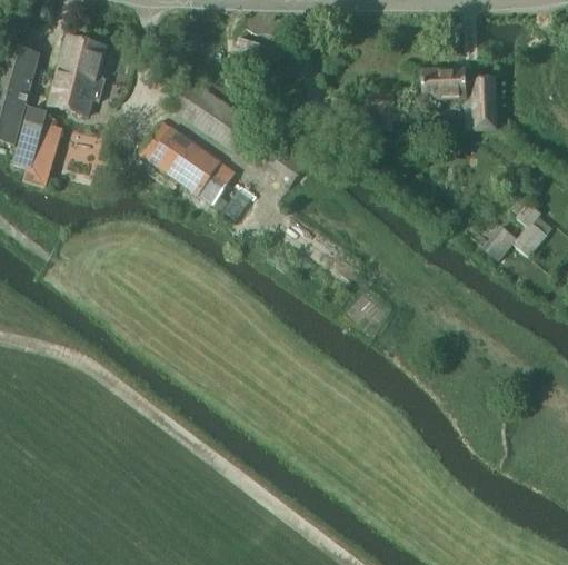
[(86,114),(90,100),(97,102),(103,79),(101,78),(105,67),(100,66),(105,46),(70,37),(67,36),(48,103),(61,107),(75,110),(86,114)]
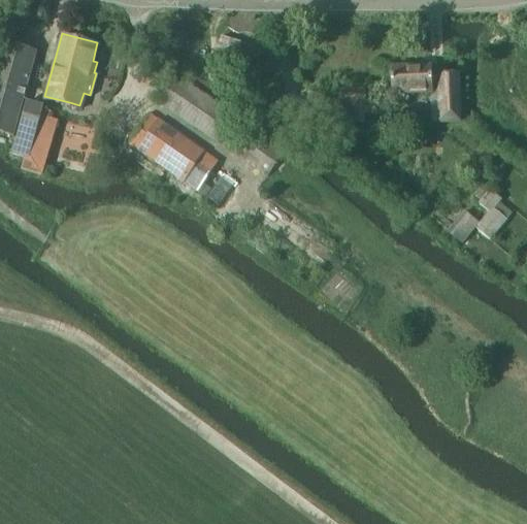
[(0,129),(12,133),(35,51),(24,47),(2,41),(0,48),(0,129)]
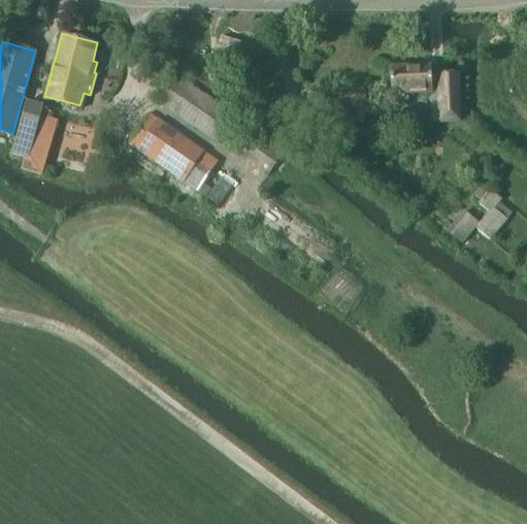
[(431,64),(392,65),(392,92),(432,91),(432,85),(441,85),(441,94),(441,107),(456,108),(456,93),(456,75),(439,75),(439,76),(431,76),(431,64)]
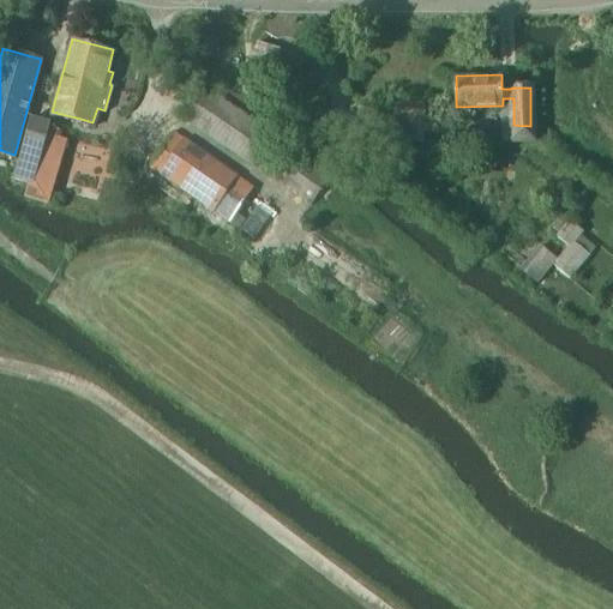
[(310,203),(330,173),(204,86),(182,116),(310,203)]
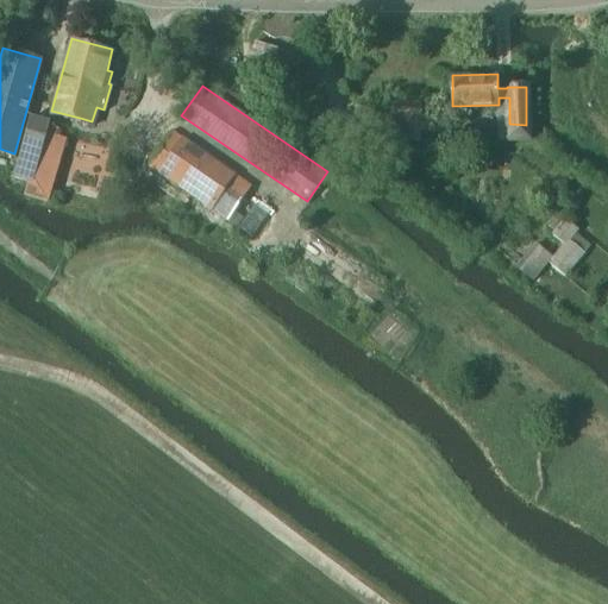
[(420,140),(420,121),(420,99),(392,100),(392,121),(397,121),(397,140),(420,140)]
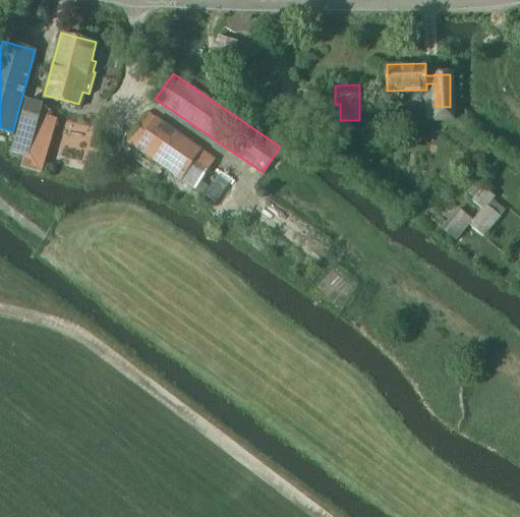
[(42,173),(57,117),(41,112),(43,104),(26,99),(12,150),(23,153),(20,167),(42,173)]
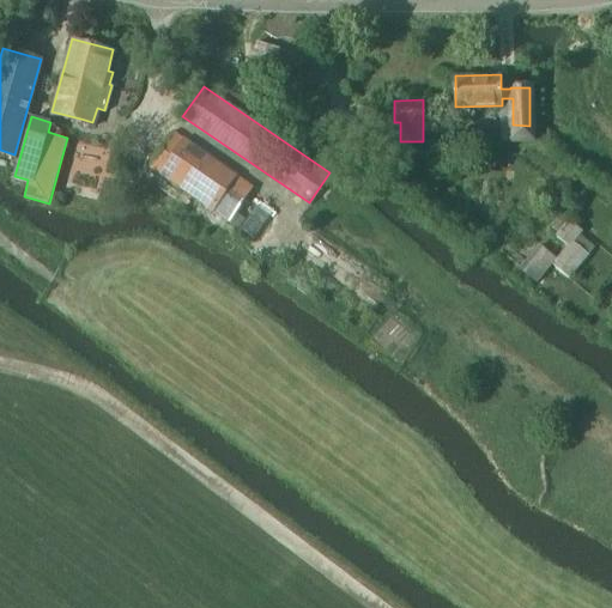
[(228,220),(248,192),(232,181),(237,174),(174,131),(149,166),(228,220)]
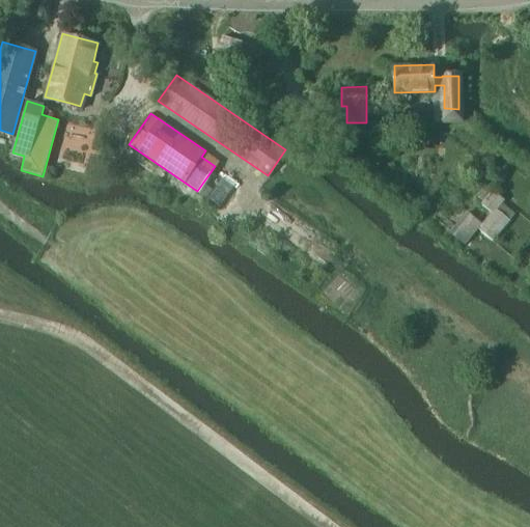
[(466,211),(448,232),(463,243),(475,226),(493,240),(513,213),(501,203),(505,198),(492,189),(480,203),(491,212),(482,223),(466,211)]
